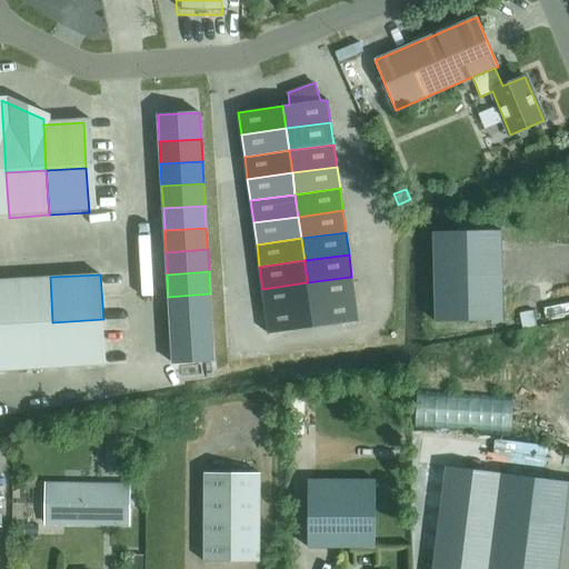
[(52,322),(50,277),(0,280),(0,289),(2,326),(52,322)]
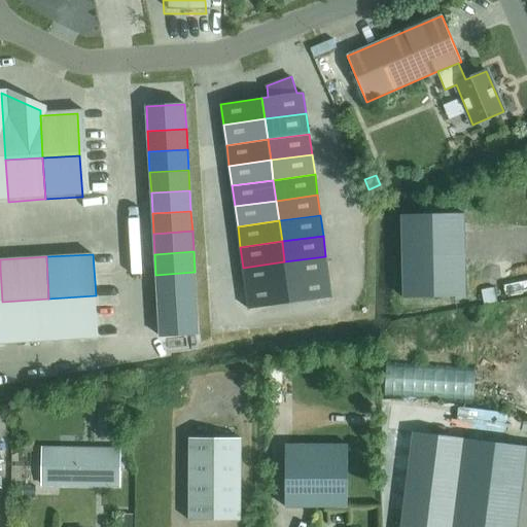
[(284,261),(287,282),(328,276),(325,256),(284,261)]
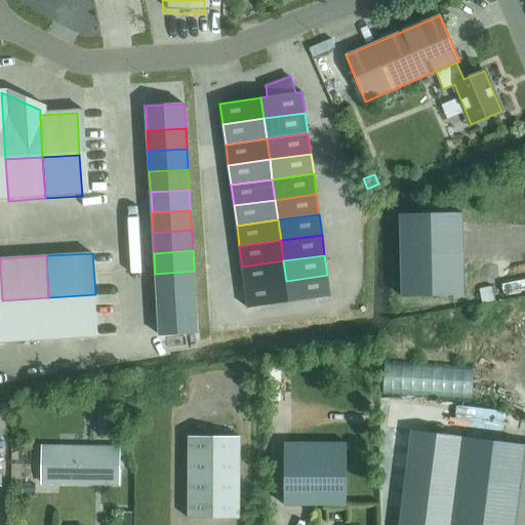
[(283,260),(242,267),(245,286),(286,281),(283,260)]
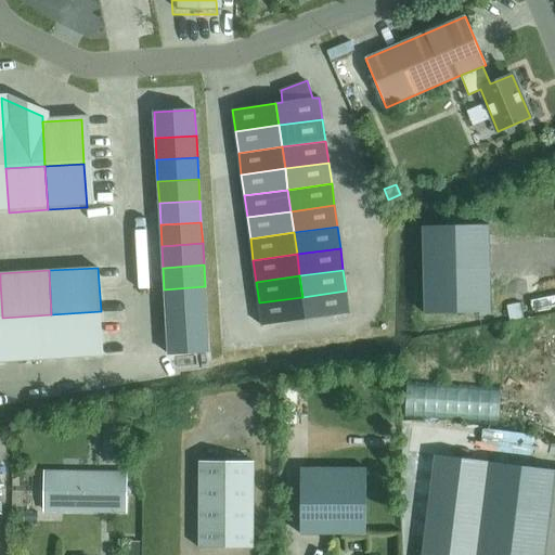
[(439,327),(439,280),(418,280),(418,327),(439,327)]
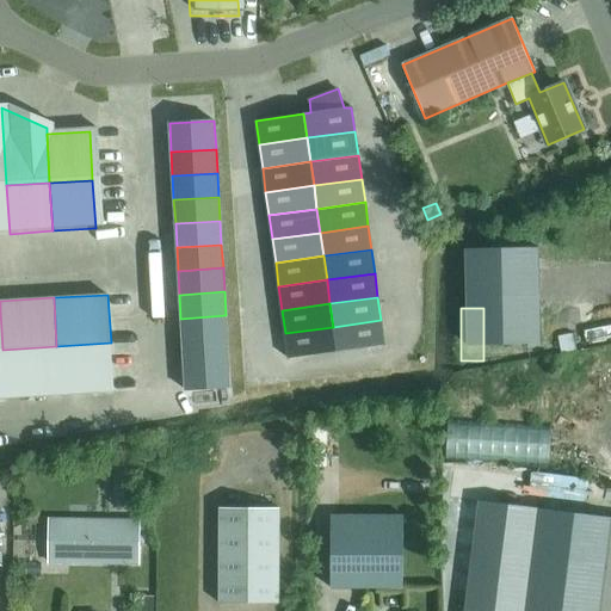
[(226,315),(180,319),(183,343),(227,339),(226,315)]
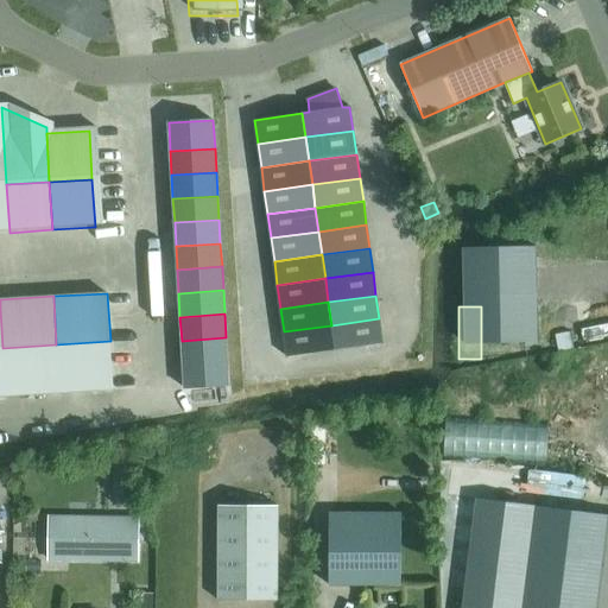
[(331,325),(335,349),(382,343),(379,318),(331,325)]
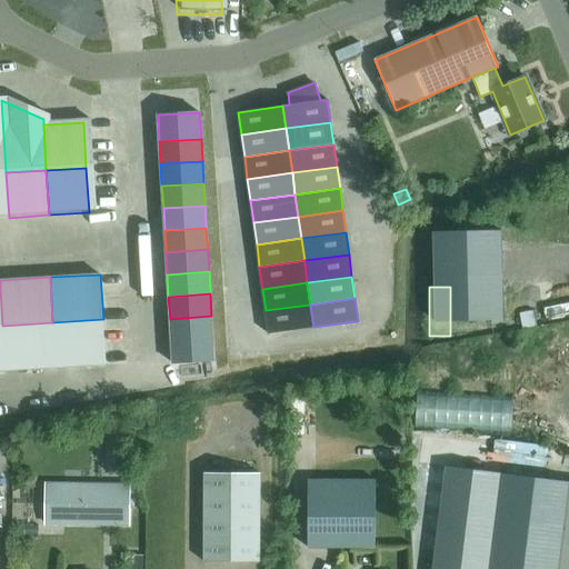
[(310,305),(266,310),(269,333),(313,327),(310,305)]
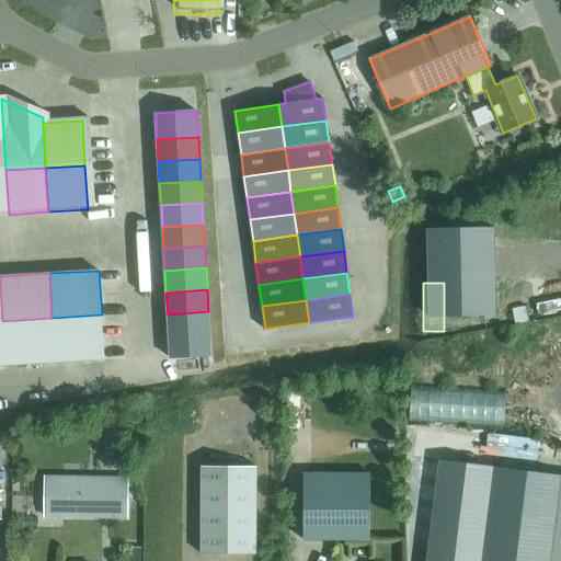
[(208,311),(168,315),(169,336),(209,333),(208,311)]
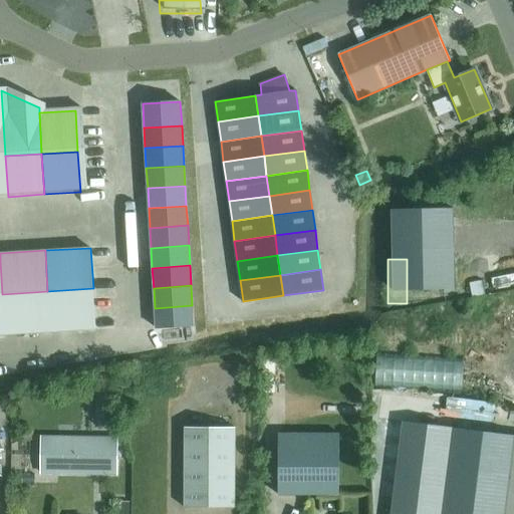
[(47,291),(50,331),(95,329),(93,288),(47,291)]
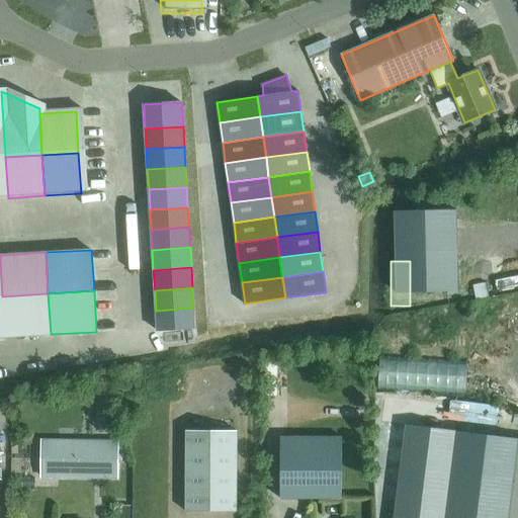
[(4,337),(51,334),(48,293),(2,296),(4,337)]
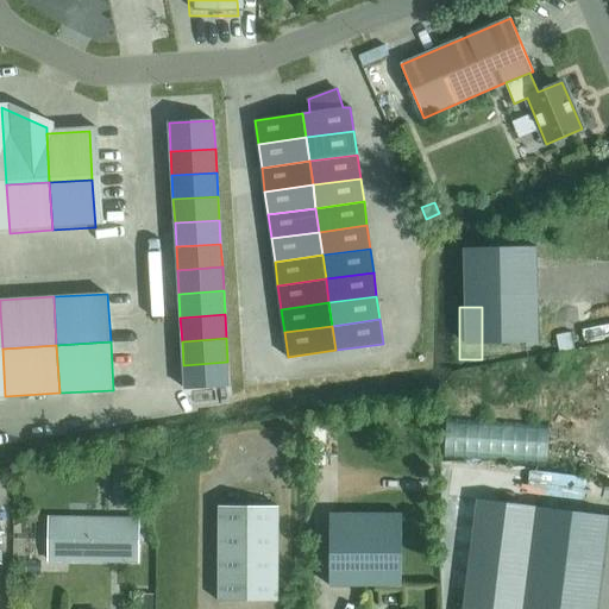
[(227,362),(183,365),(184,389),(230,385),(227,362)]
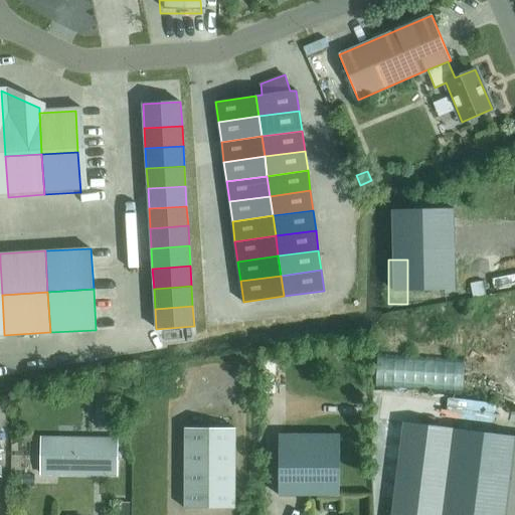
[(466,359),(379,354),(377,388),(464,393),(466,359)]
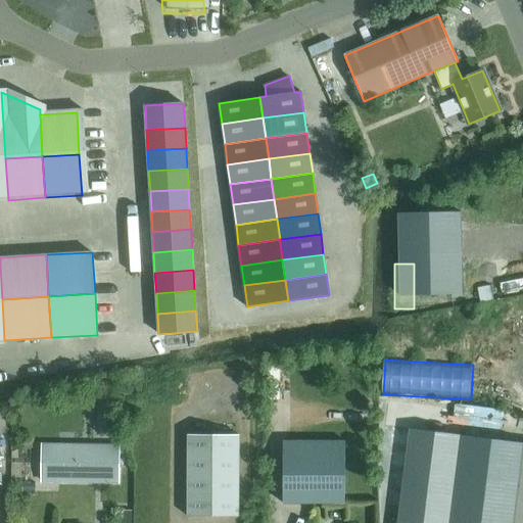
[(408,522),(450,522),(462,435),(420,430),(408,522)]
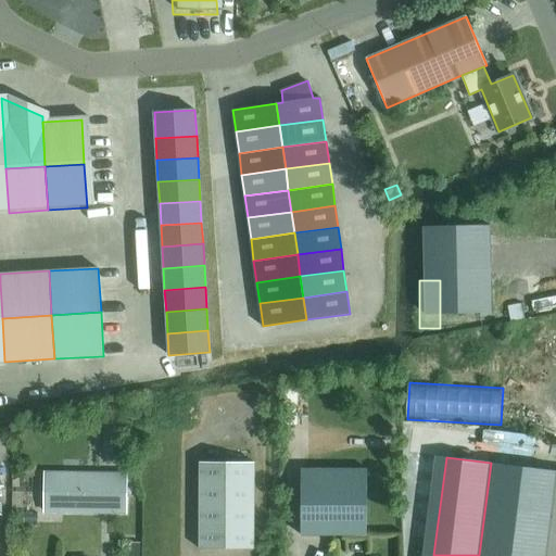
[(254,551),(254,463),(200,463),(200,551),(254,551)]
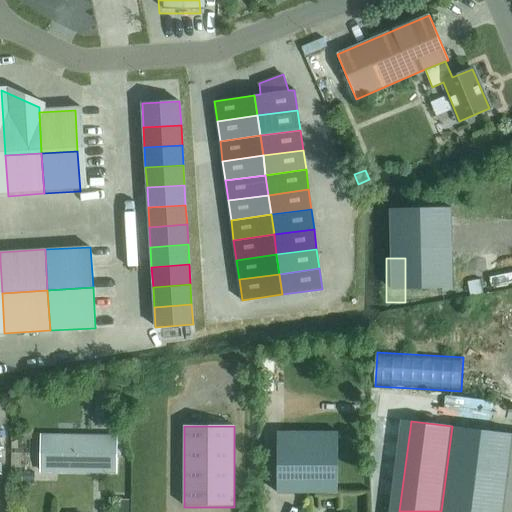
[(511,511),(511,433),(452,426),(441,511),(511,511)]
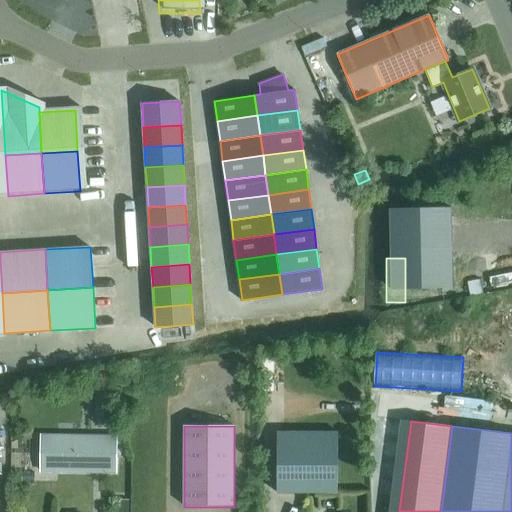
[(338,492),(338,432),(277,432),(277,492),(338,492)]
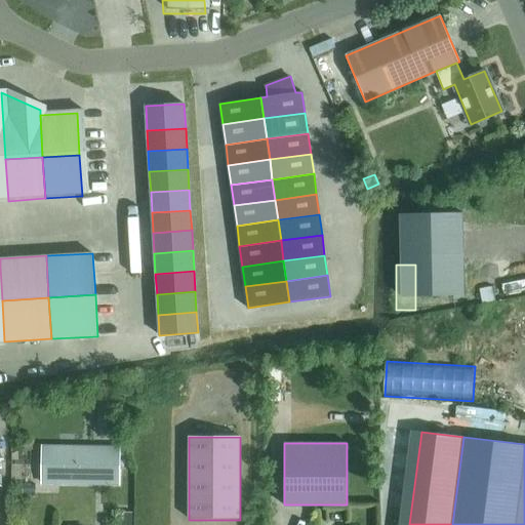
[(118,447),(39,446),(39,486),(118,486),(118,447)]
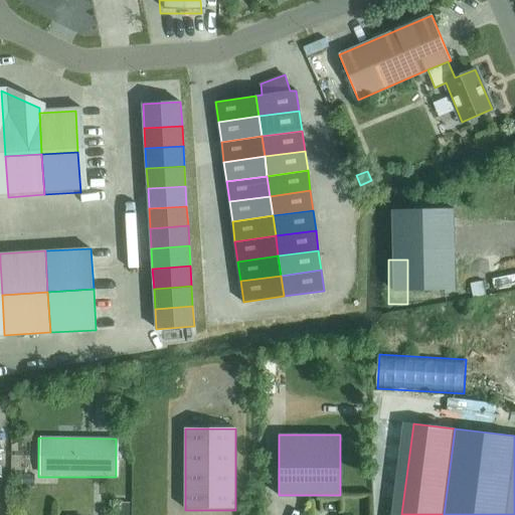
[(33,484),(33,476),(19,476),(19,484),(33,484)]
